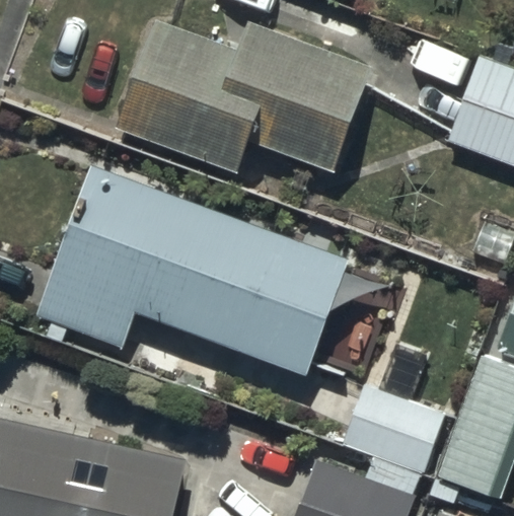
[(240,52),(155,21),(116,133),(239,176),(251,144),(337,174),(375,66),(251,21),(240,52)]
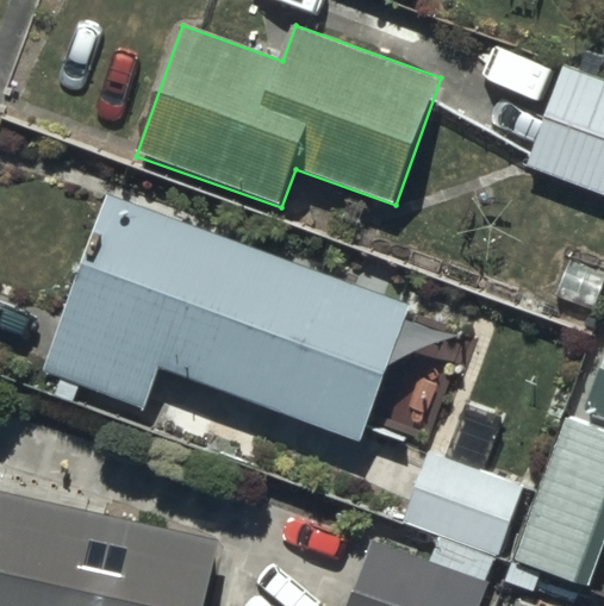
[(603,79),(558,63),(522,166),(603,194),(603,79)]
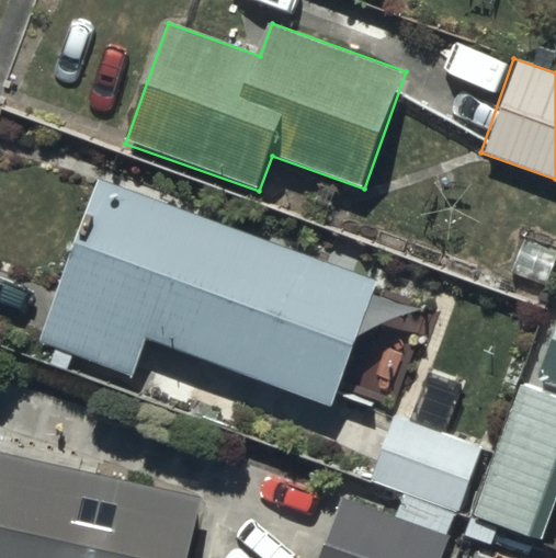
[(375,281),(95,181),(38,340),(133,374),(146,338),(331,403),(375,281)]
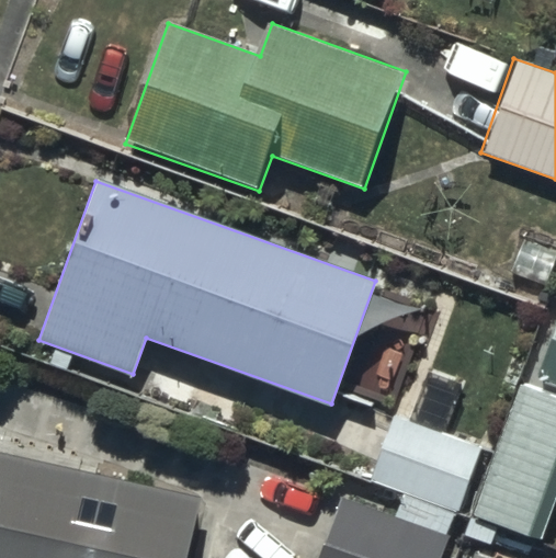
[(555,327),(536,377),(555,384),(555,327)]
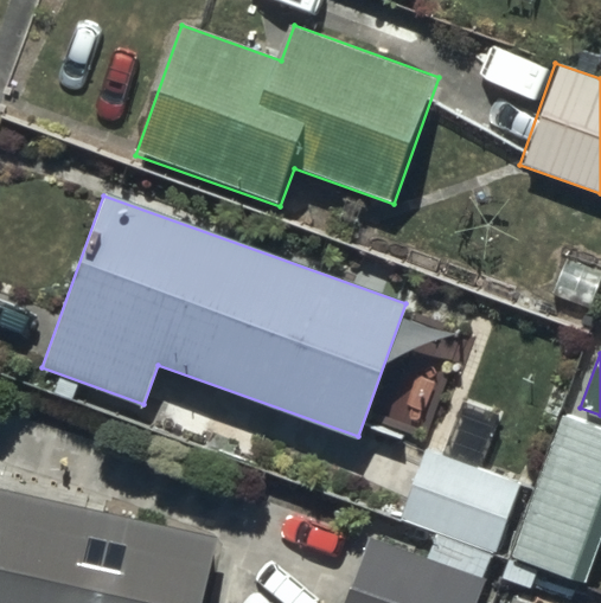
[(600,506),(600,430),(562,416),(511,556),(574,579),(600,506)]
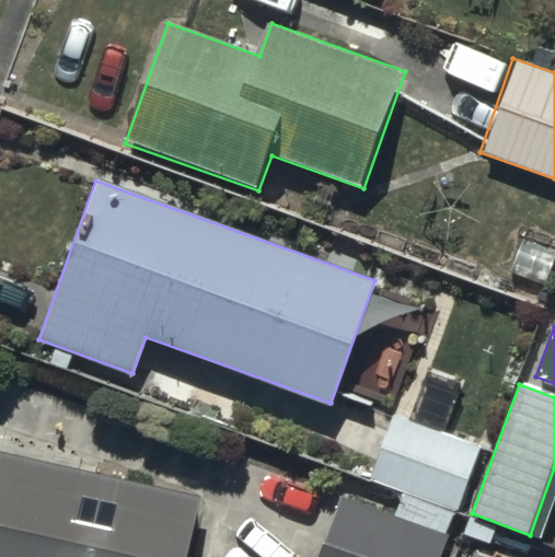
[(475,444),(392,415),(370,477),(453,506),(475,444)]
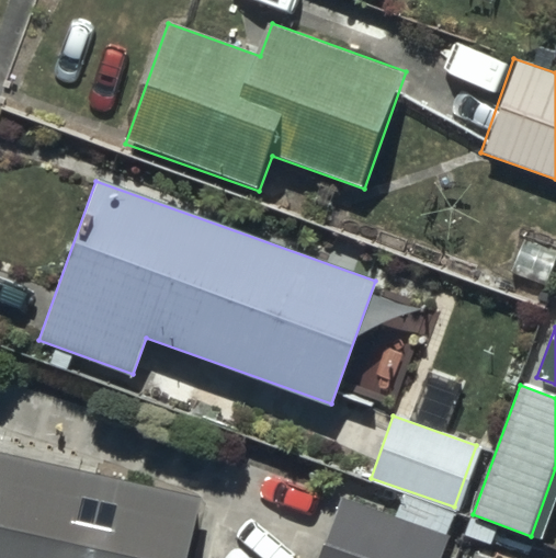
[(0,557),(185,557),(199,501),(0,458),(0,557)]
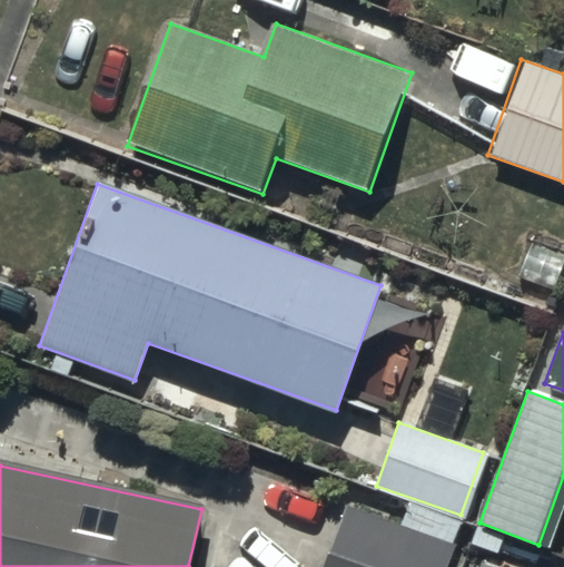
[(446,566),(455,544),(343,506),(322,566),(446,566)]
